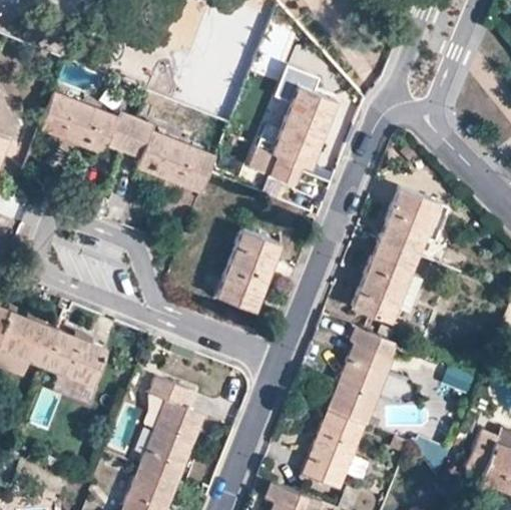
[(359,15),(368,26),(378,18),(370,7),(359,15)]
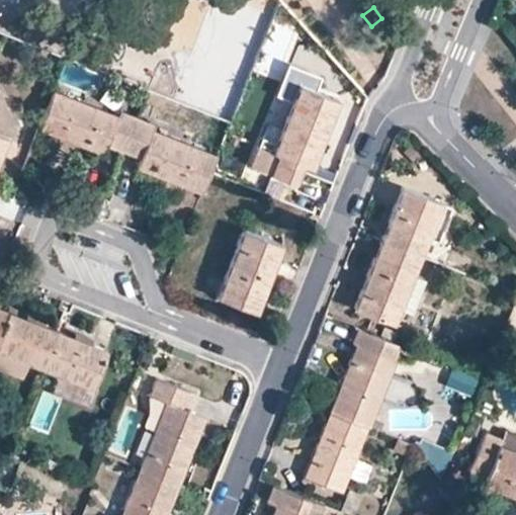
[(303,165),(308,168),(314,169),(340,102),(298,86),(272,155),(277,157),(269,174),(295,185),(303,165)]
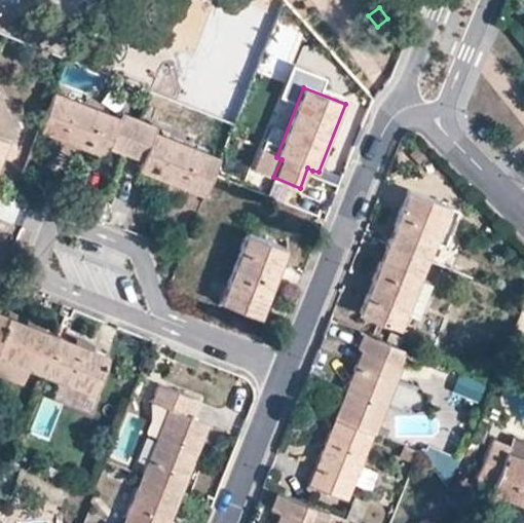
[(0,138),(7,141),(19,140),(0,92),(0,138)]
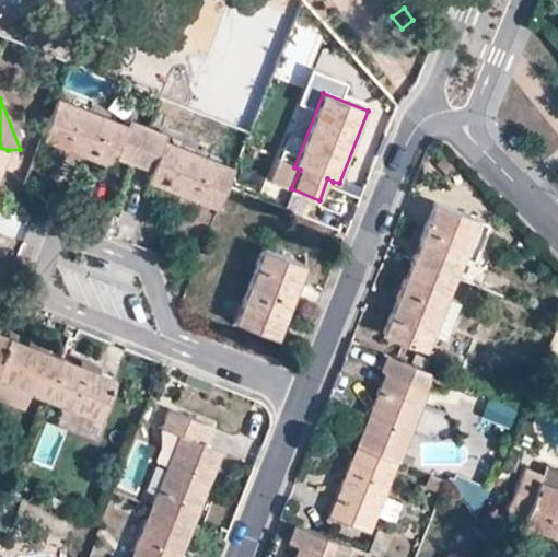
[(115,159),(128,127),(57,100),(42,142),(112,170),(115,159)]
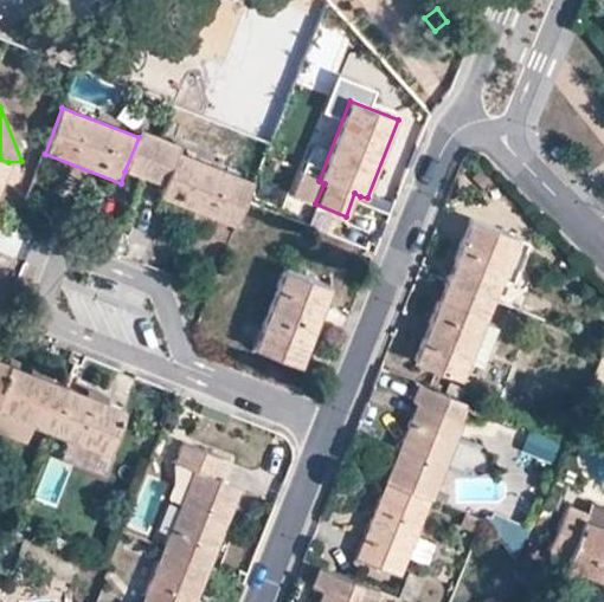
[(145,180),(160,140),(140,133),(139,137),(124,172),(145,180)]
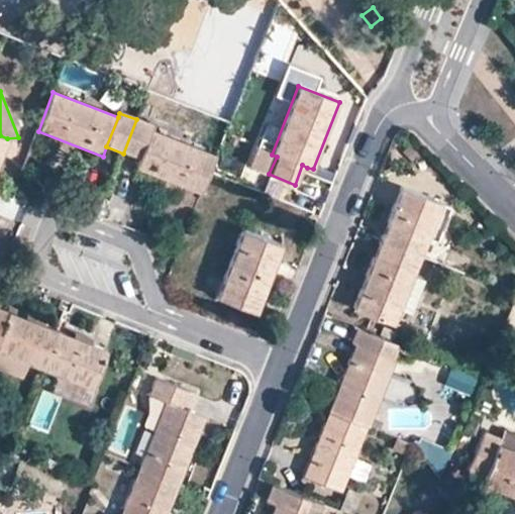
[(141,160),(152,130),(155,125),(136,119),(123,153),(141,160)]
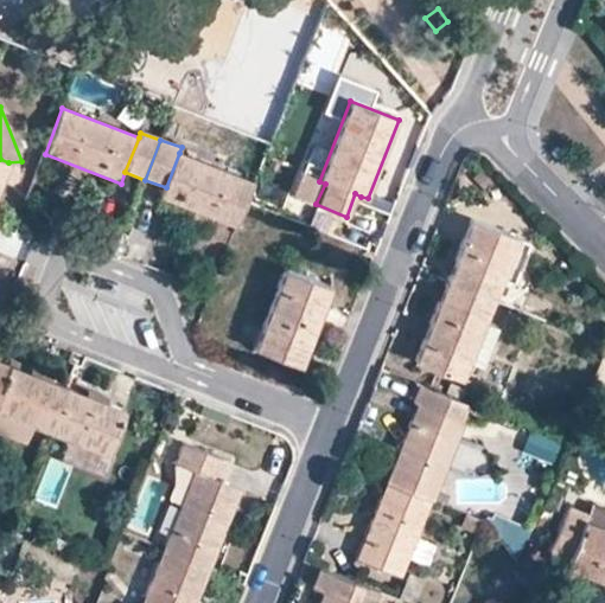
[(247,206),(255,184),(179,153),(166,187),(161,200),(237,230),(247,206)]
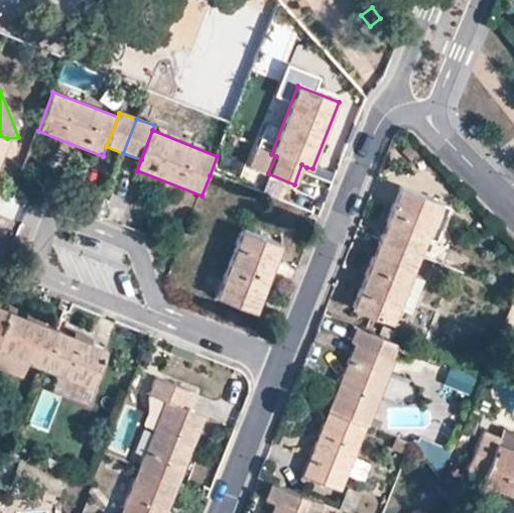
[(276,156),(271,154),(258,148),(251,167),(268,173),(276,156)]
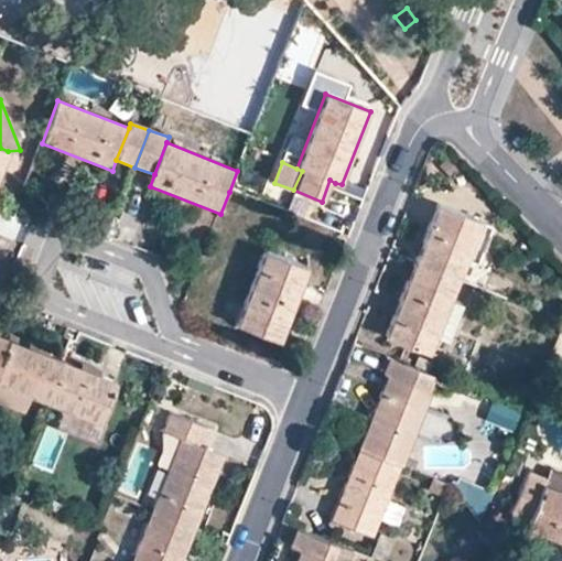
[(330,180),(322,202),(327,205),(335,183),(330,180)]
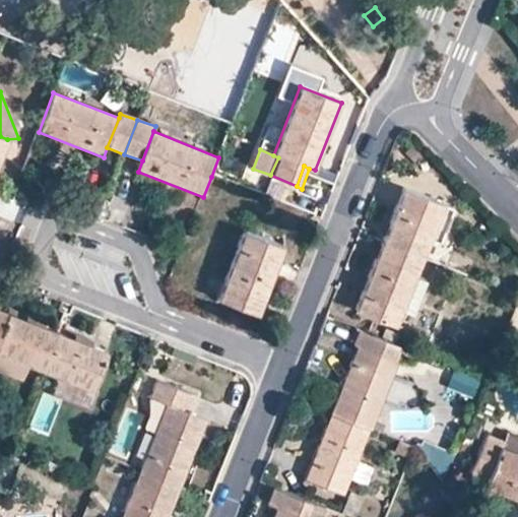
[(278,203),(299,211),(306,196),(284,187),(278,203)]
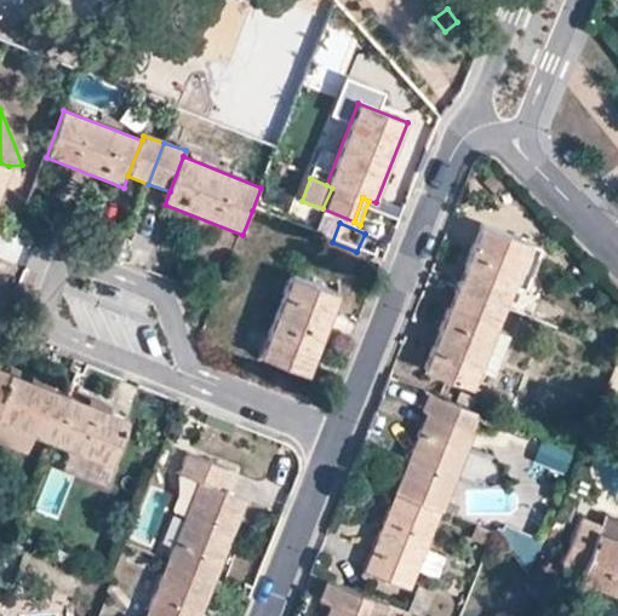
[(515,287),(531,245),(482,225),(457,291),(505,310),(515,287)]
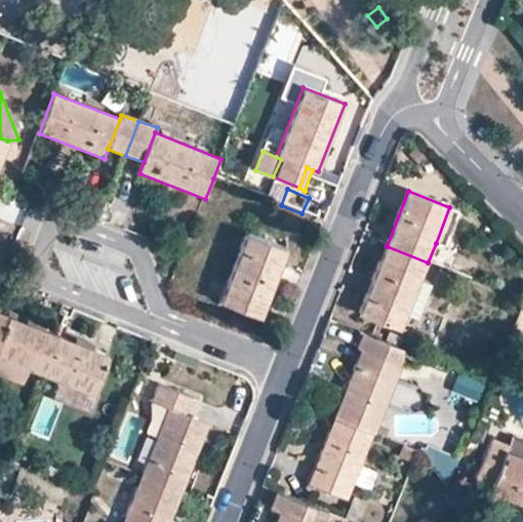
[(449,207),(436,243),(445,247),(459,212),(449,207)]
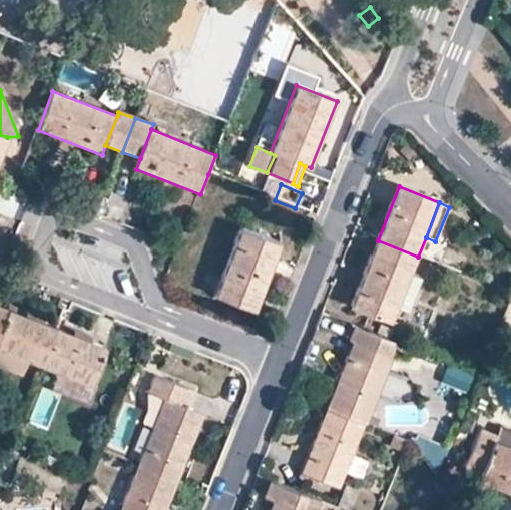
[(215,296),(254,312),(281,244),(242,229),(215,296)]
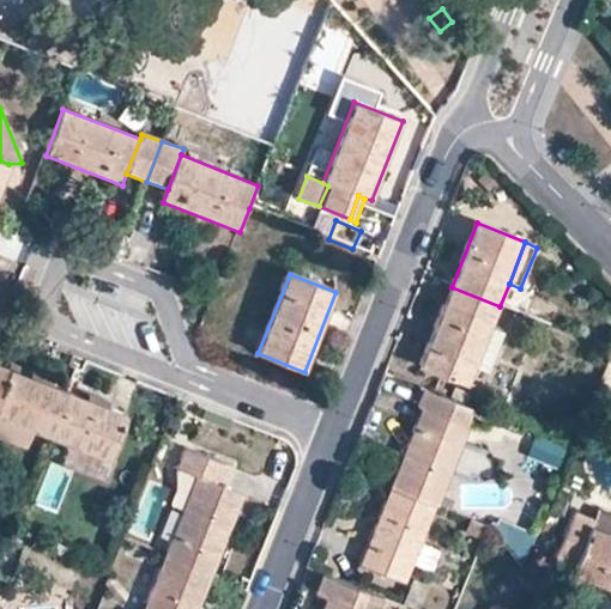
[(492,326),(500,306),(452,287),(421,366),(467,387),(476,366),(492,326)]
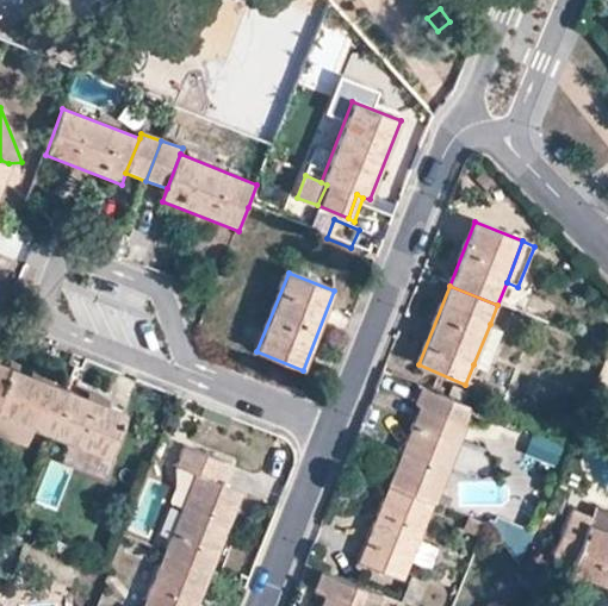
[(490,324),(473,364),(485,369),(502,330),(490,324)]
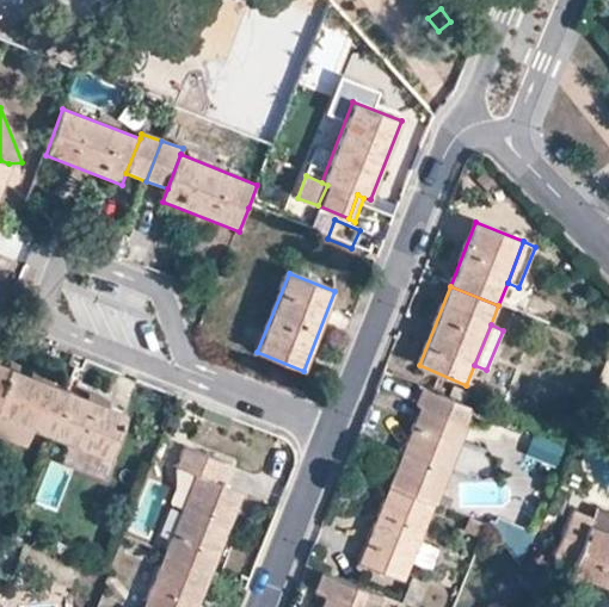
[(51,385),(29,377),(10,369),(0,391),(0,437),(25,446),(34,431),(49,438),(68,392),(51,385)]
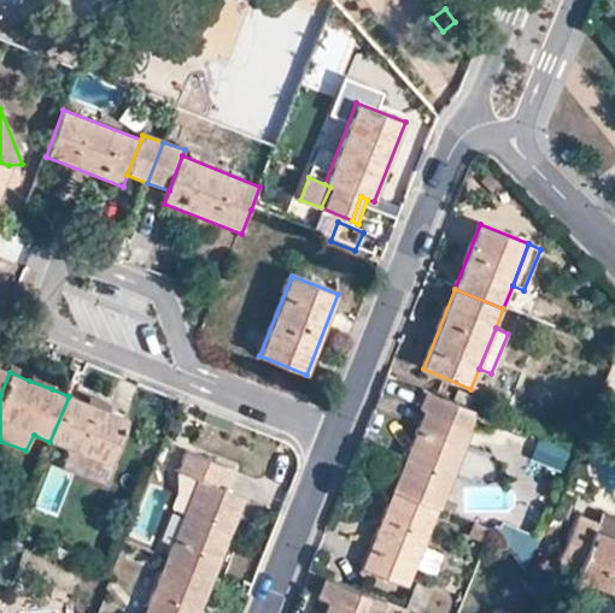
[(33,373),(29,381),(52,389),(54,382),(33,373)]
